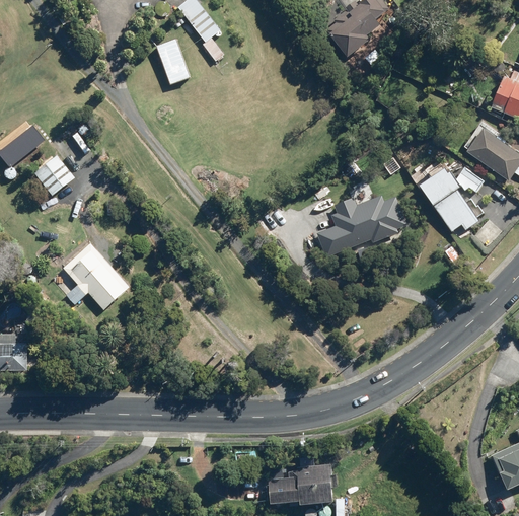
[(215,61),(224,54),(211,37),(220,29),(196,0),(184,0),(177,6),(204,41),(202,43),(215,61)]
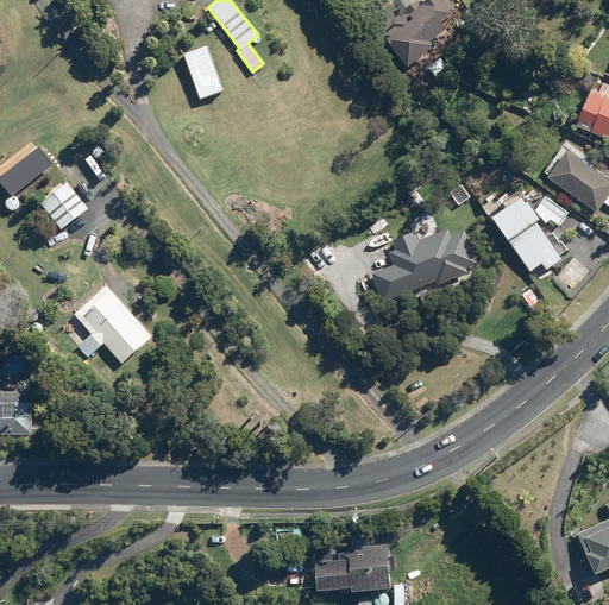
[(456,10),(447,0),(420,0),(418,2),(415,0),(405,8),(407,11),(391,23),(394,25),(383,33),(387,39),(384,41),(406,69),(432,48),(428,43),(444,31),(439,24),(450,14),(456,10)]
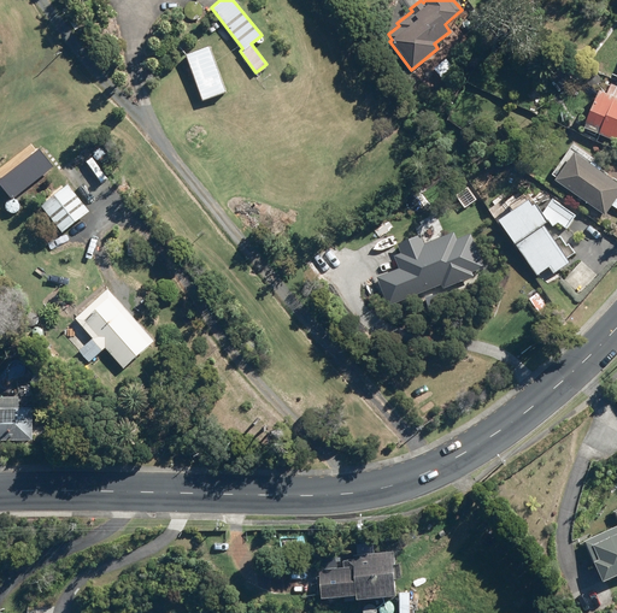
[(224,92),(207,47),(184,54),(201,100),(224,92)]
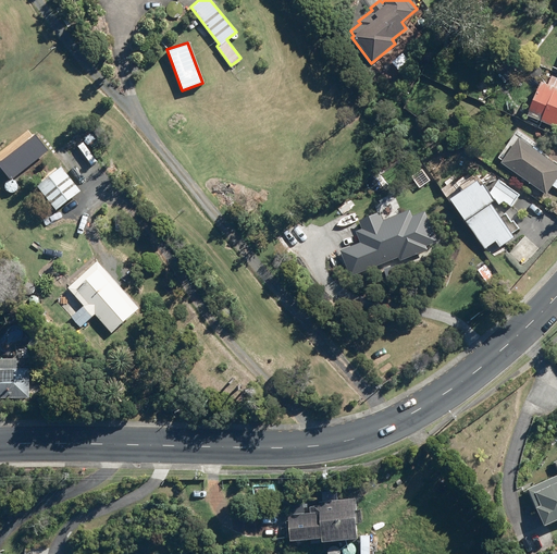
[(403,50),(393,59),(404,72),(415,62),(403,50)]
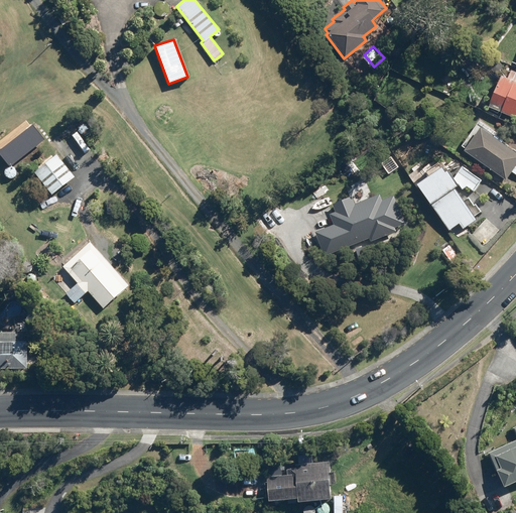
[(515,68),(506,63),(487,104),(515,118),(515,68)]
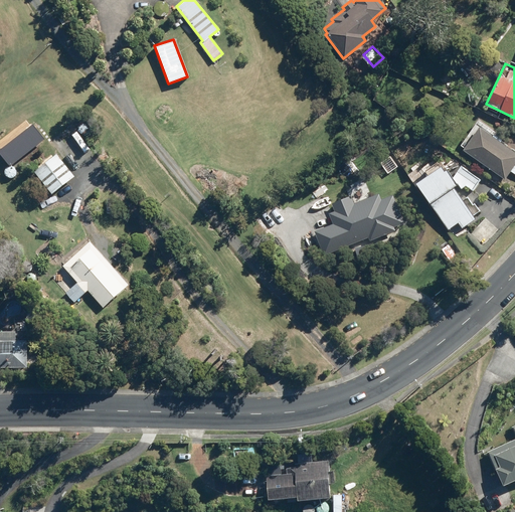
[(514,149),(496,136),(498,133),(478,118),(461,142),(466,145),(465,147),(505,177),(511,168),(514,171),(514,149)]
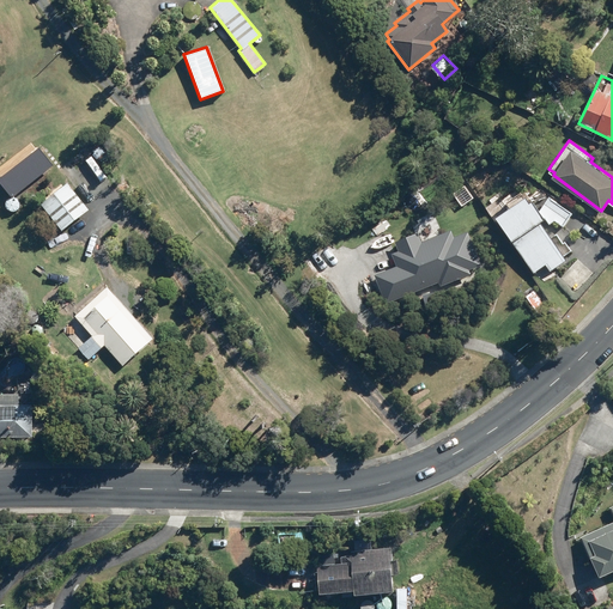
[(47,168),(31,151),(5,176),(20,193),(47,168)]
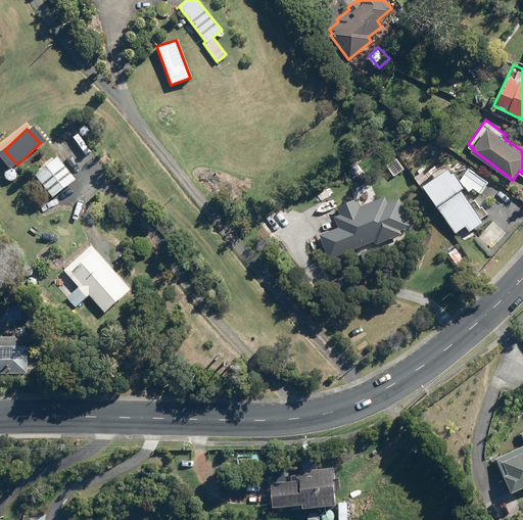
[(34,174),(52,196),(75,178),(56,155),(34,174)]
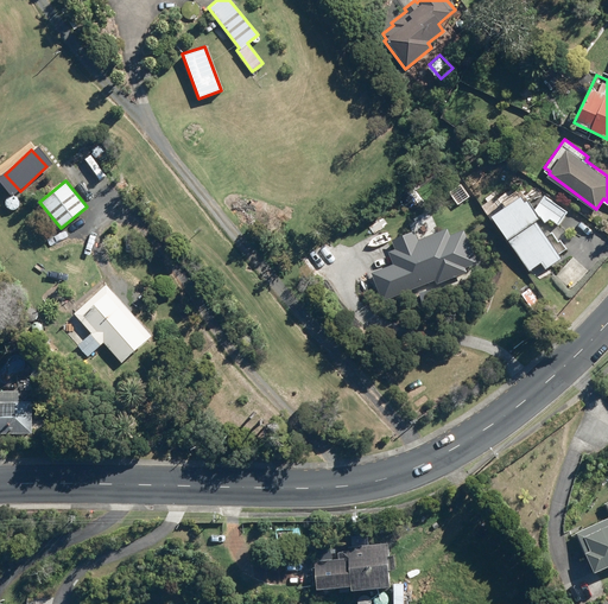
[(567,211),(543,195),(536,209),(529,201),(527,202),(524,203),(519,197),(489,220),(529,272),(556,250),(536,222),(540,220),(538,216),(539,215),(544,221),(549,217),(558,224),(567,211)]
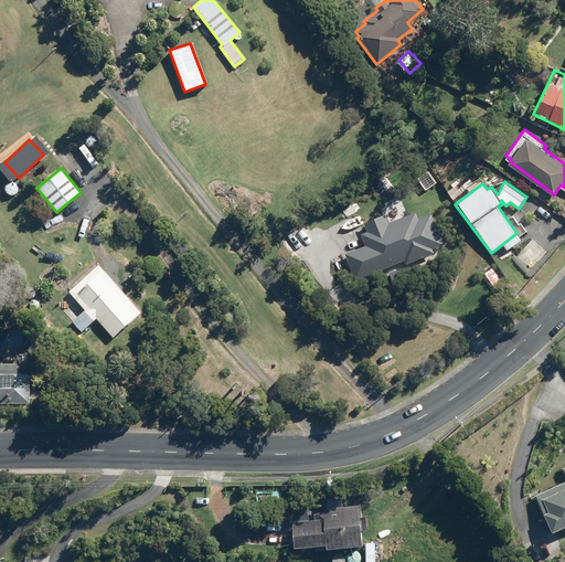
[(356,276),(382,267),(384,272),(438,253),(436,247),(445,244),(433,213),(419,219),(416,209),(407,212),(405,205),(364,220),(368,230),(360,233),(364,244),(348,250),(356,276)]
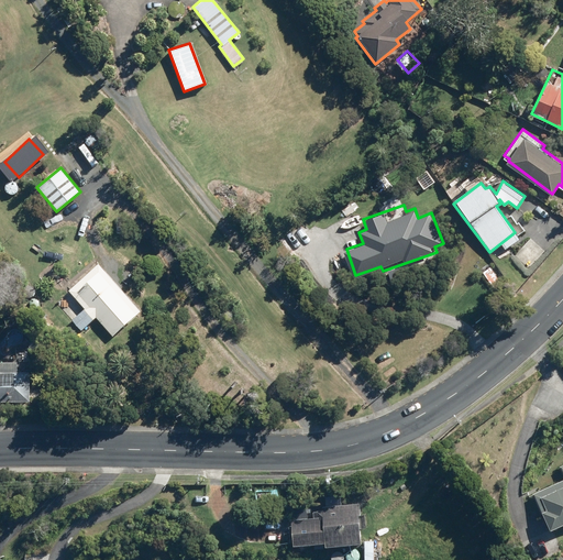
[(488,260),(481,266),(496,286),(504,281),(488,260)]
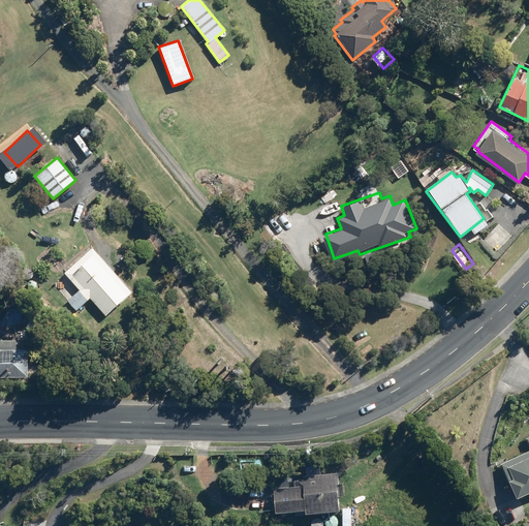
[(105,317),(130,295),(95,254),(71,275),(82,286),(76,290),(86,301),(89,299),(105,317)]
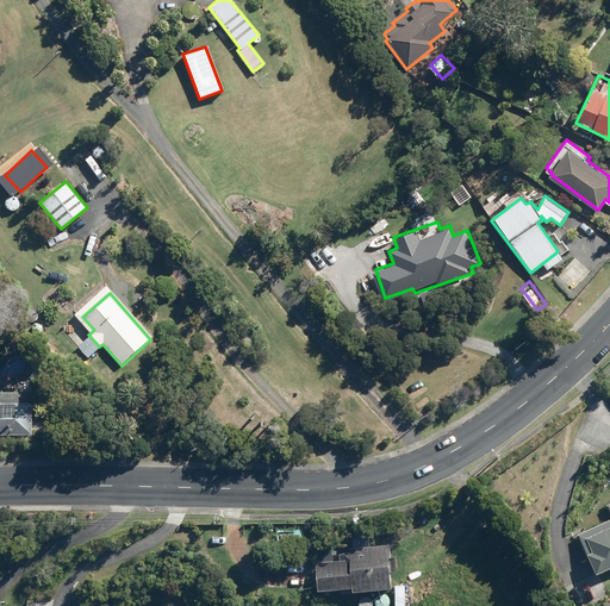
[(0,435),(30,436),(30,403),(0,401),(0,435)]
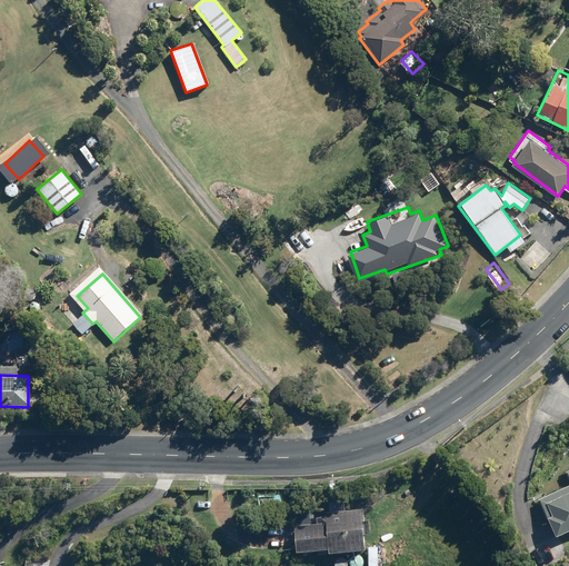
[(568,465),(565,467),(568,477),(568,482),(539,495),(553,532),(568,525),(568,465)]
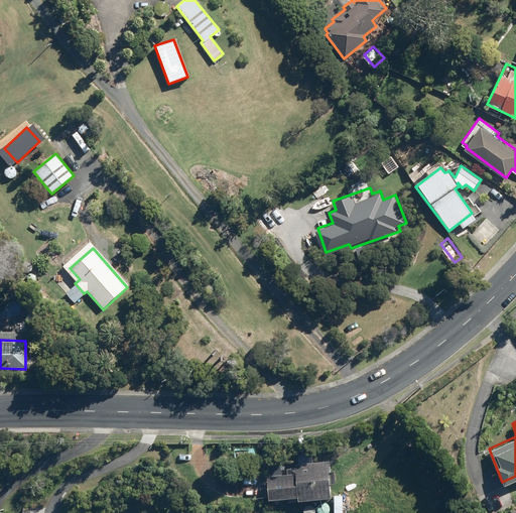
[(330,496),(328,470),(330,470),(328,459),(294,463),(294,466),(286,467),(287,472),(265,474),(268,498),(296,495),(296,499),(330,496)]
